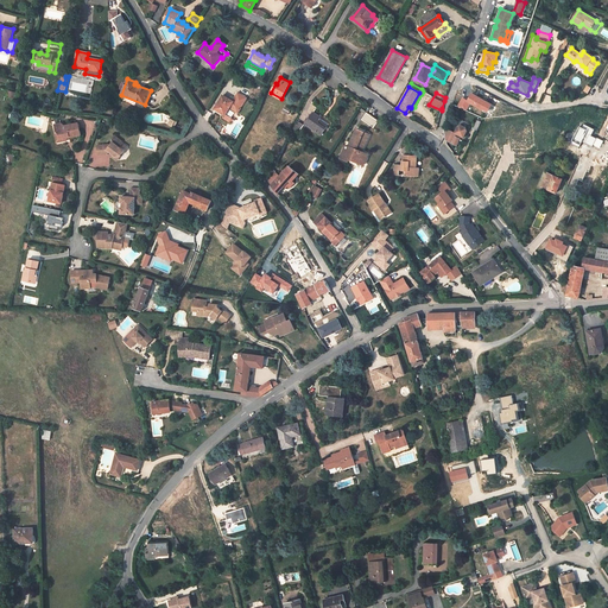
[(488,113),(493,103),(472,93),(468,100),(462,96),(457,106),(467,112),(470,105),(488,113)]
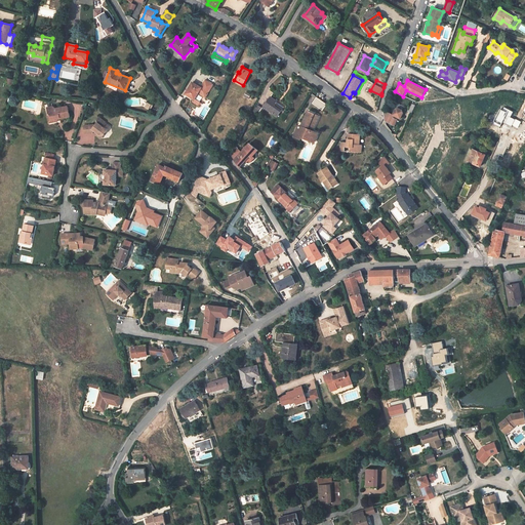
[(206,81),(201,88),(192,83),(185,94),(194,99),(198,93),(205,98),(213,85),(206,81)]
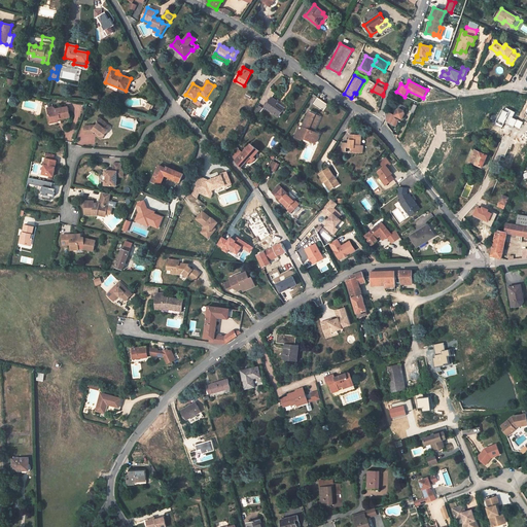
[(279,103),(272,97),(265,107),(278,117),(285,108),(279,103)]
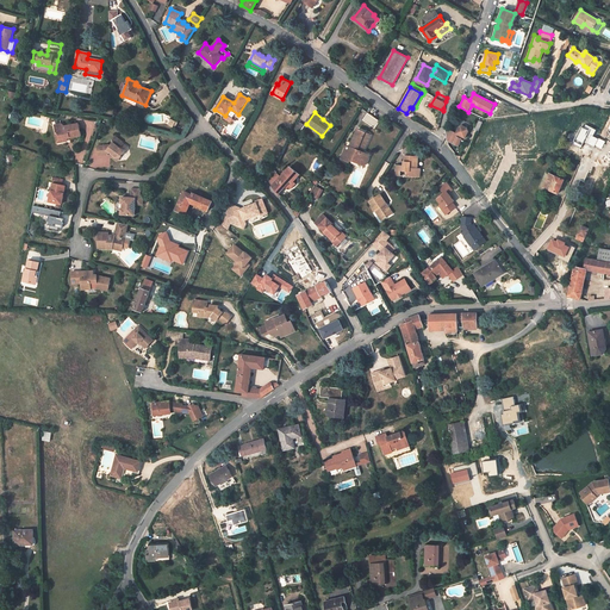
[(379,122),(368,113),(362,120),(374,129),(379,122)]
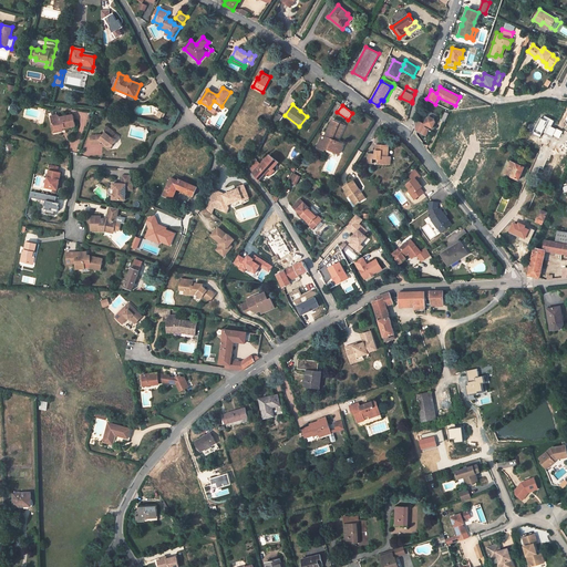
[(278,124),(282,116),(279,113),(274,121),(278,124)]
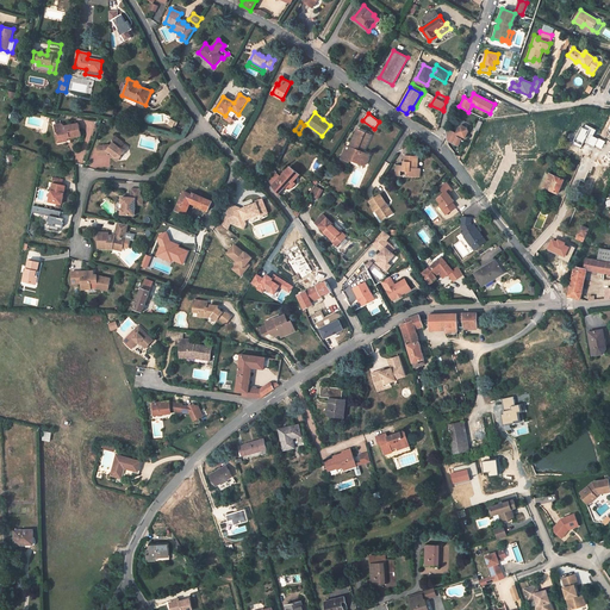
[(58,124),(51,125),(53,134),(56,134),(57,142),(63,141),(63,136),(66,136),(67,137),(78,135),(75,124),(62,126),(58,124)]
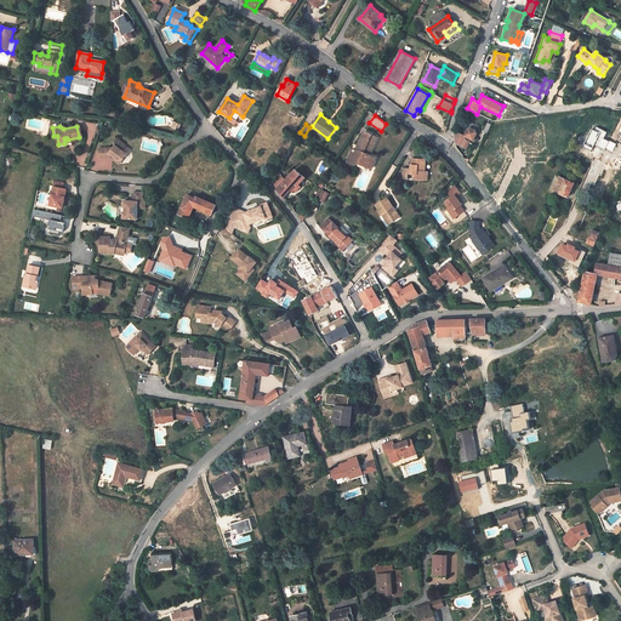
[(593,127),(584,146),(594,152),(597,144),(613,153),(617,144),(605,138),(609,131),(598,126),(597,129),(593,127)]
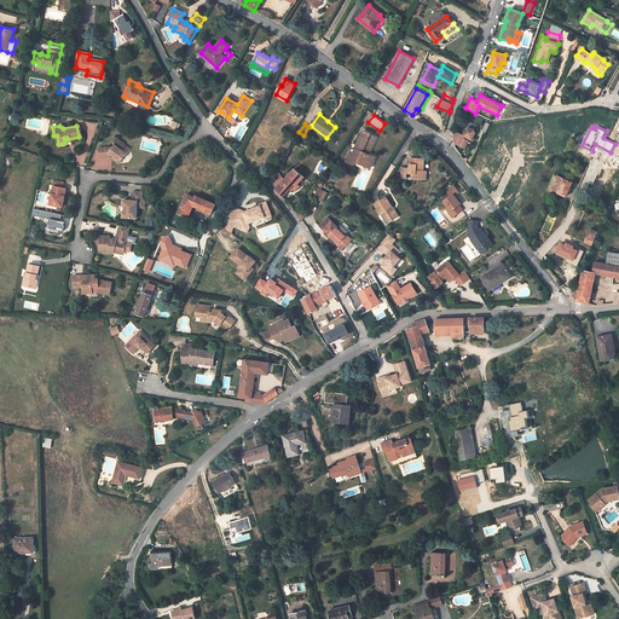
[(467,128),(463,134),(464,136),(472,139),(475,132),(474,129),(469,127),(467,128)]
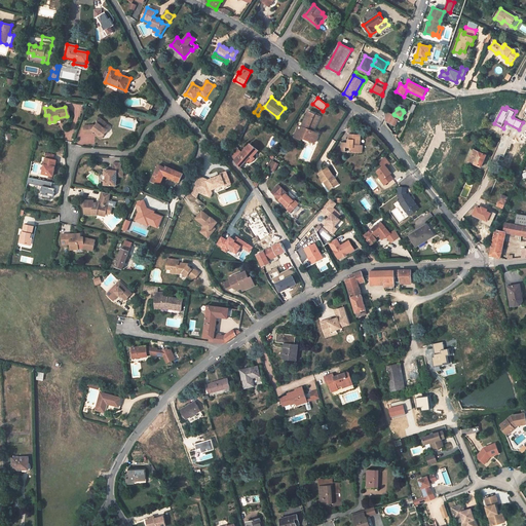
[(393,117),(395,115),(393,114),(385,111),(384,115),(385,121),(396,125),(399,120),(393,117)]
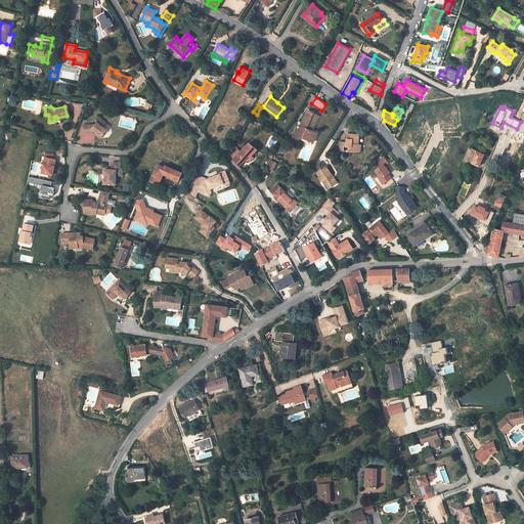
[(312,131),(318,119),(314,117),(315,115),(314,115),(307,112),(301,126),(298,125),(293,136),(299,139),(303,137),(307,139),(309,141),(312,142),(315,136),(314,131),(312,131)]
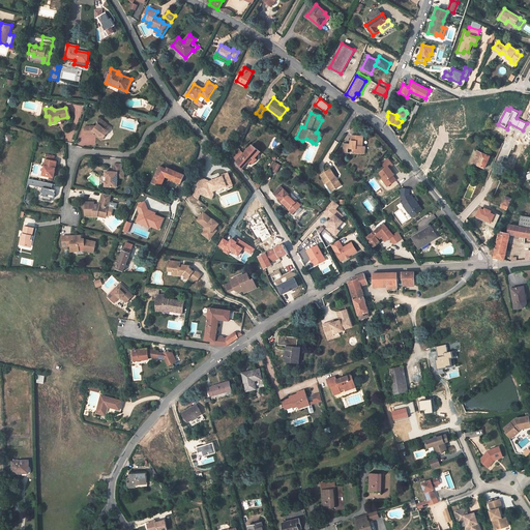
[(93,135),(95,133),(100,137),(105,136),(108,133),(106,130),(107,128),(107,124),(100,120),(98,122),(99,126),(94,127),(94,126),(84,128),(85,136),(93,135)]
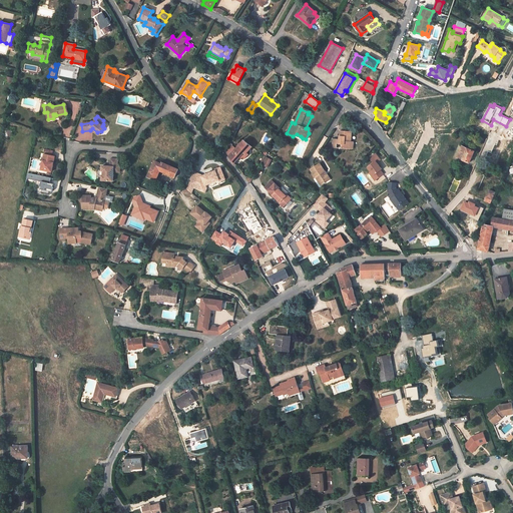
[(351,135),(351,132),(341,131),(340,139),(334,139),(333,147),(338,148),(338,143),(342,144),(342,148),(351,148),(351,142),(350,142),(350,139),(352,139),(352,135),(351,135)]
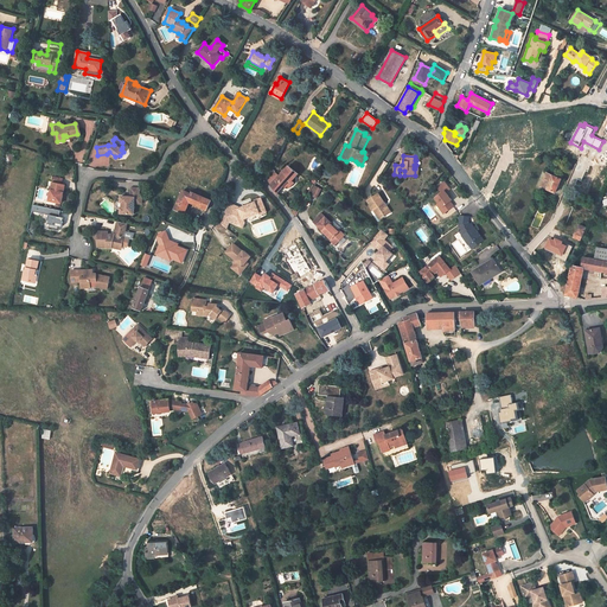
[(299,173),(289,166),(279,177),(270,185),(278,192),(286,184),(291,187),(294,183),(292,180),(299,173)]
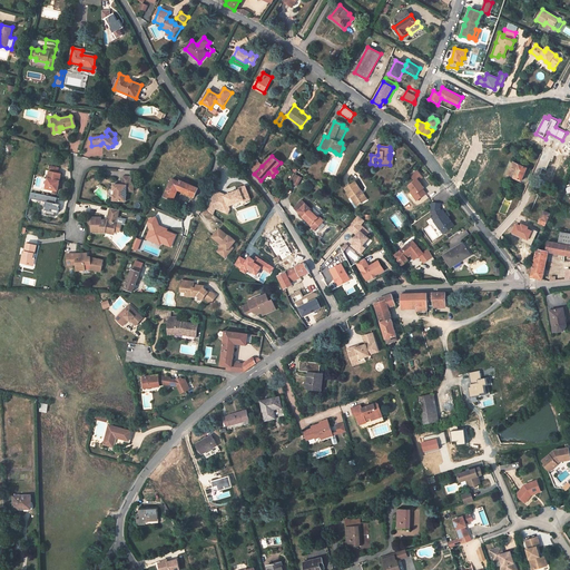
[(262,166),(258,163),(251,170),(254,174),(262,166)]
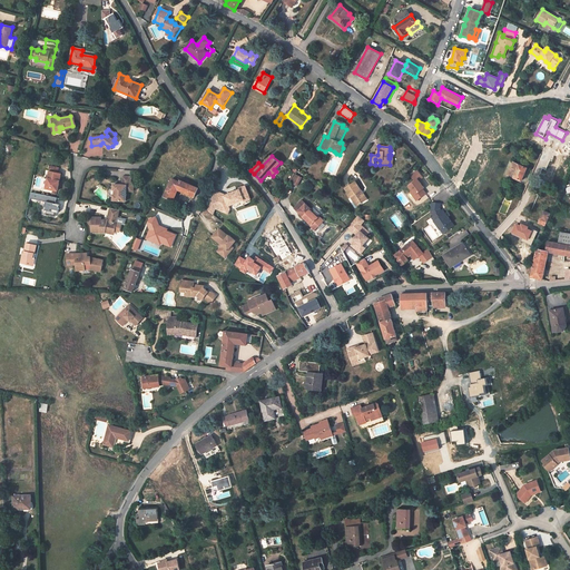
[(522,180),(528,168),(514,163),(509,176),(522,180)]
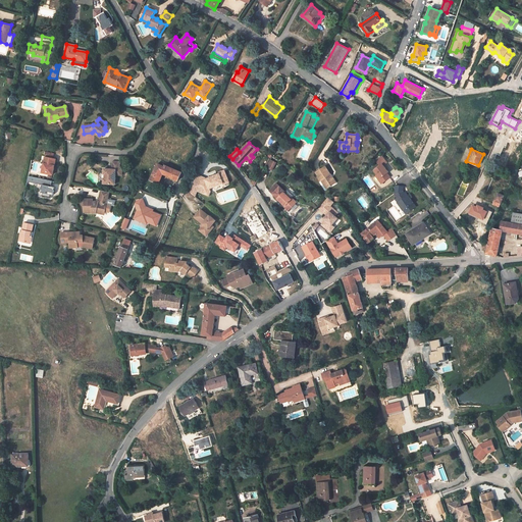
[(392,177),(383,164),(387,162),(383,155),(375,160),(379,166),(372,170),(381,184),(392,177)]
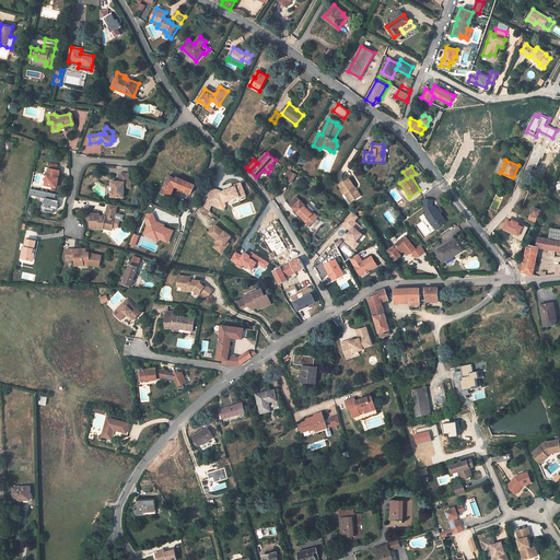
[(59,188),(62,170),(58,168),(49,167),(46,185),(59,188)]
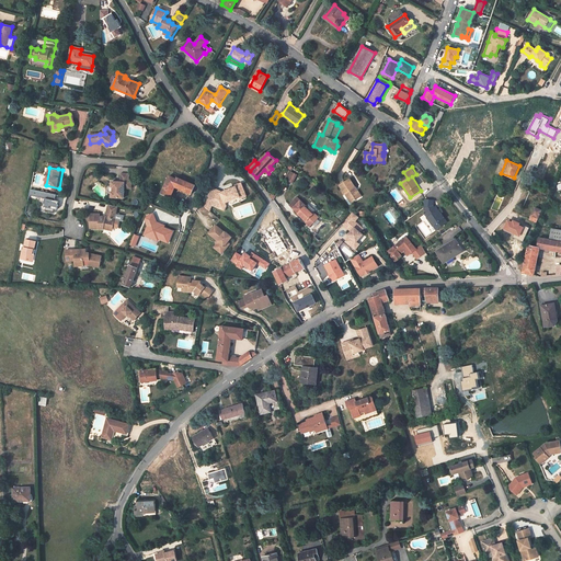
[(122,198),(122,189),(129,189),(128,181),(126,181),(126,174),(119,174),(119,182),(111,182),(111,187),(112,189),(112,193),(111,193),(111,198),(122,198)]
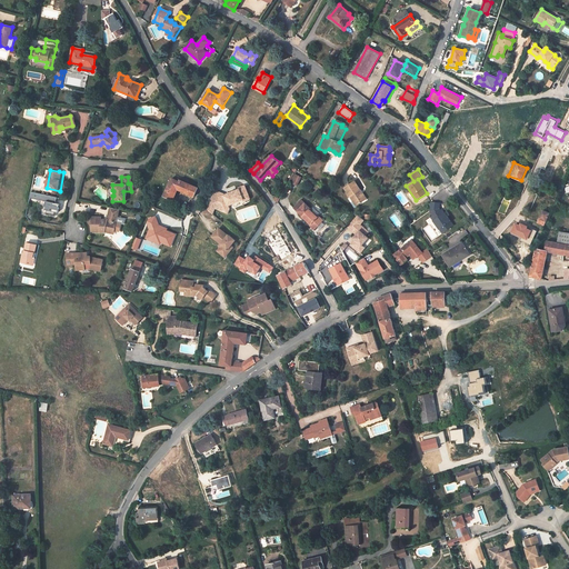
[(179,182),(171,178),(163,197),(170,200),(176,188),(193,197),(198,189),(180,180),(179,182)]
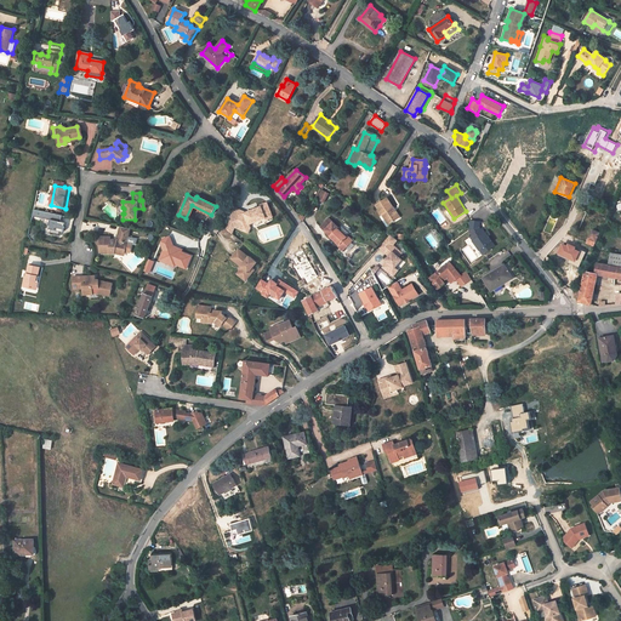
[(393,208),(388,198),(377,205),(380,209),(382,214),(389,224),(398,218),(391,209),(393,208)]
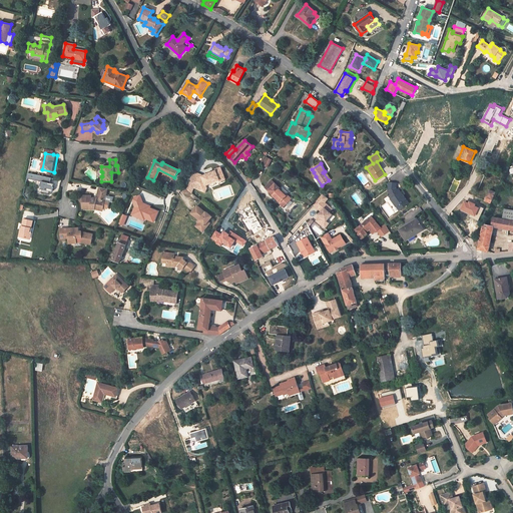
[(359,179),(367,168),(363,165),(354,175),(359,179)]
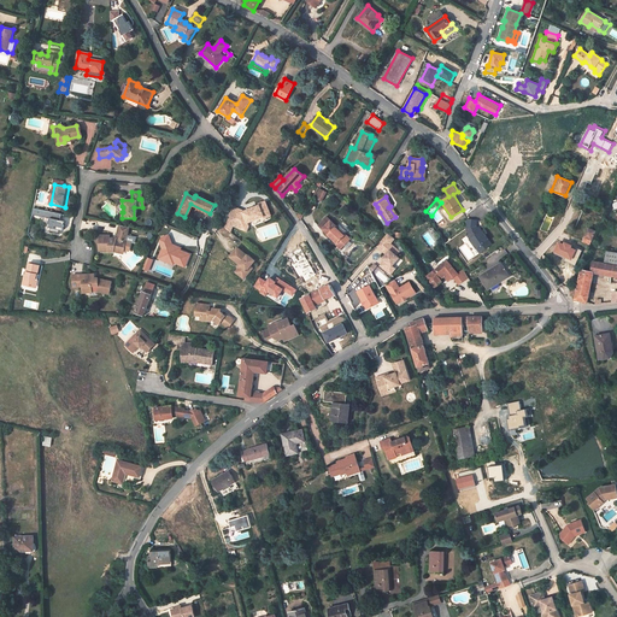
[(270,216),(265,201),(258,204),(259,205),(242,211),(242,213),(241,213),(238,221),(228,216),(223,228),(228,231),(231,225),(239,229),(242,219),(245,218),(246,222),(263,217),(263,218),(270,216)]
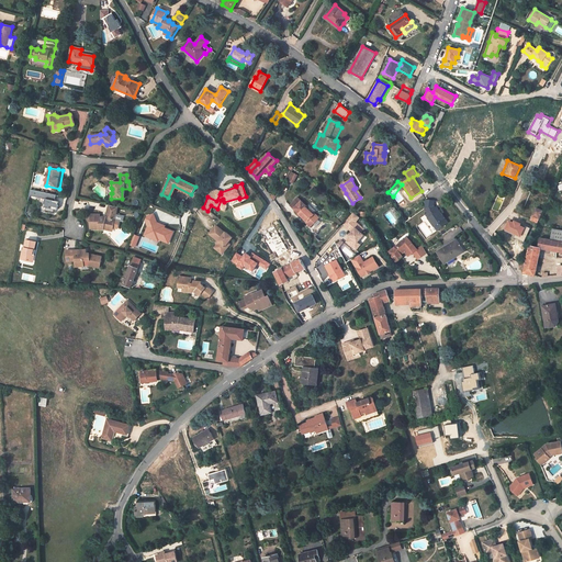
[(221,192),(220,190),(212,188),(208,197),(216,201),(220,194),(221,194),(221,192)]
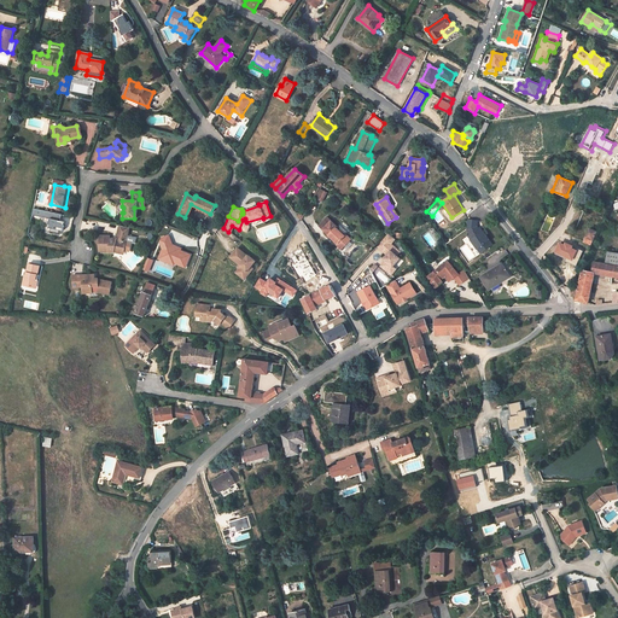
[(34,209),(33,215),(51,219),(50,227),(65,231),(68,221),(62,220),(63,215),(34,209)]
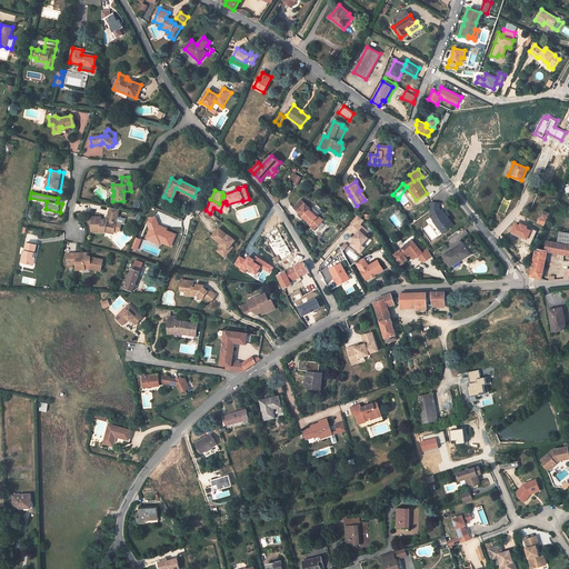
[(310,208),(305,203),(301,200),(299,203),(302,207),(298,211),(308,220),(311,223),(310,225),(315,229),(322,221),(318,217),(317,218),(309,209),(310,208)]
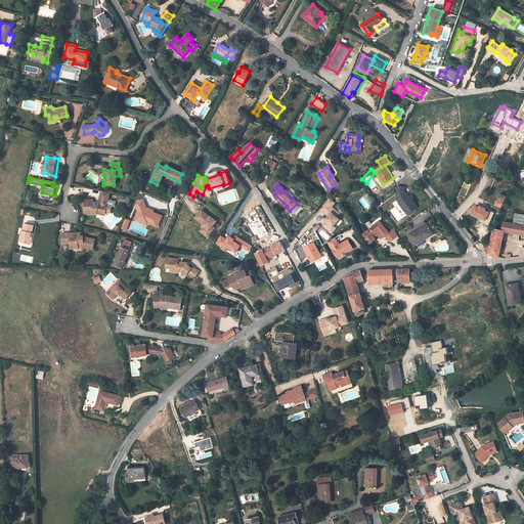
[(100,190),(98,201),(92,201),(93,199),(83,198),(81,213),(94,214),(95,210),(104,213),(110,213),(112,206),(106,205),(107,199),(108,199),(110,192),(100,190)]
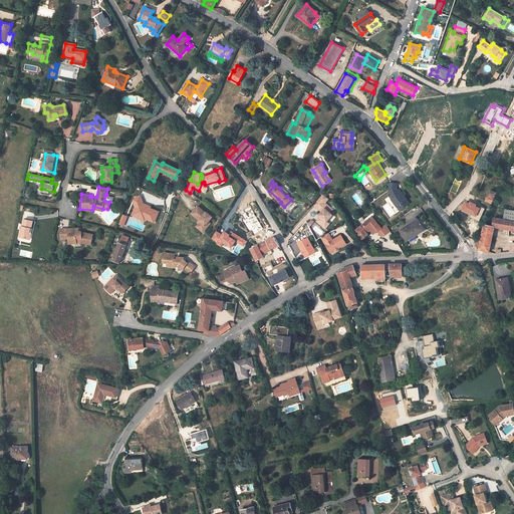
[(287,196),(280,188),(279,189),(286,197),(287,196)]
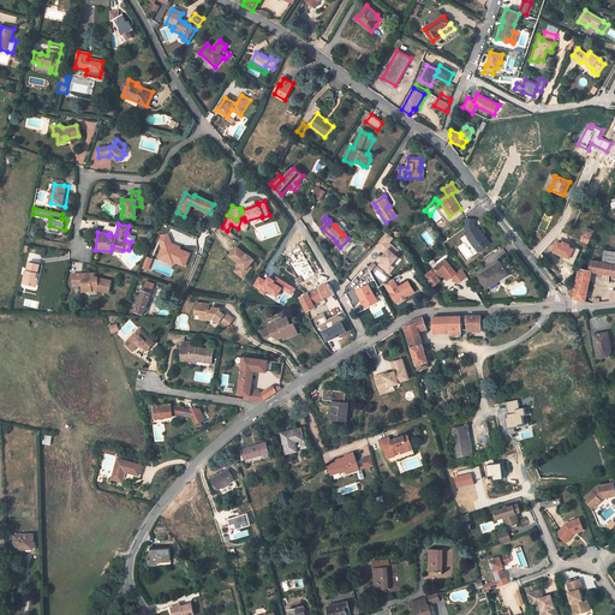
[(495,238),(487,227),(473,238),(482,249),(495,238)]
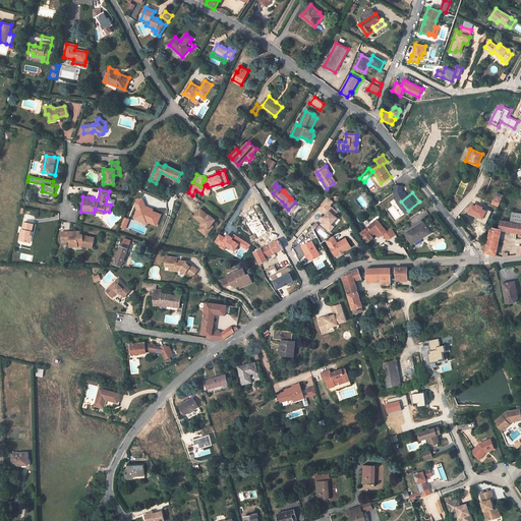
[(505,195),(497,192),(493,204),(498,206),(500,203),(501,203),(505,195)]
